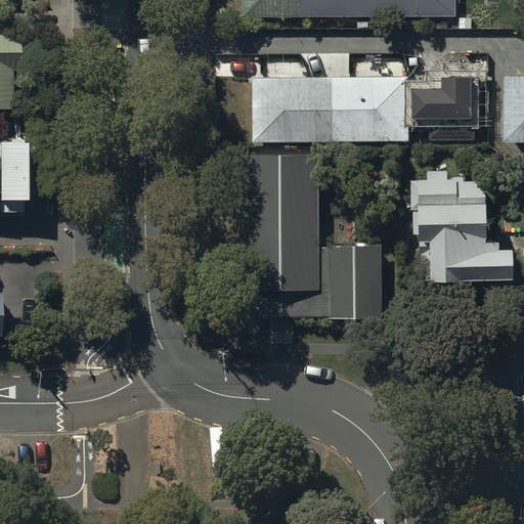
[(244,0),(244,18),(454,17),(454,0),(244,0)]
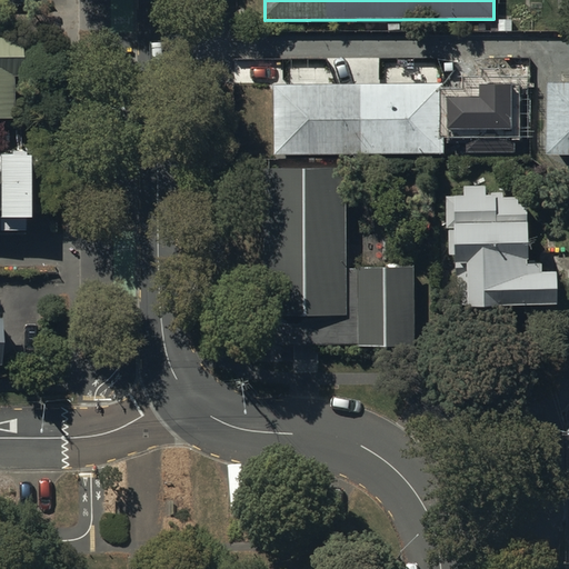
[(0,121),(12,121),(12,78),(23,78),(23,51),(20,51),(20,39),(0,39),(0,121)]
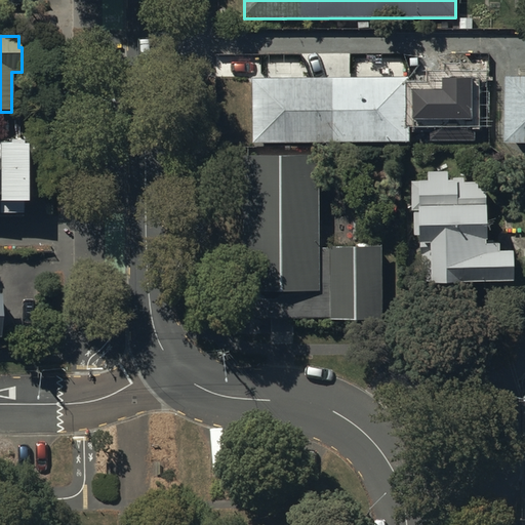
[(442,88),(412,88),(411,120),(431,120),(431,138),(471,138),(471,77),(442,77),(442,88)]
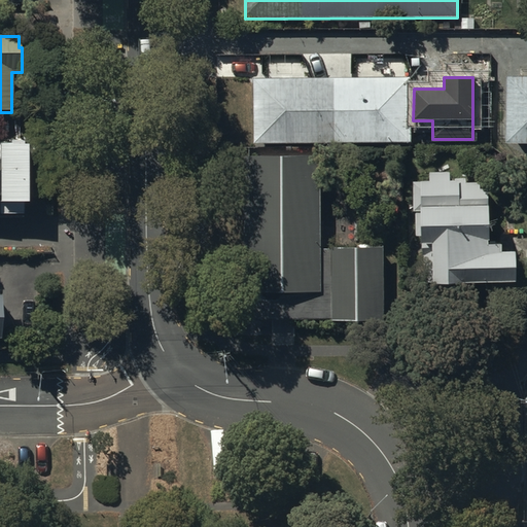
[(313,78),(253,78),(254,144),(411,143),(410,78),(408,78),(313,78)]
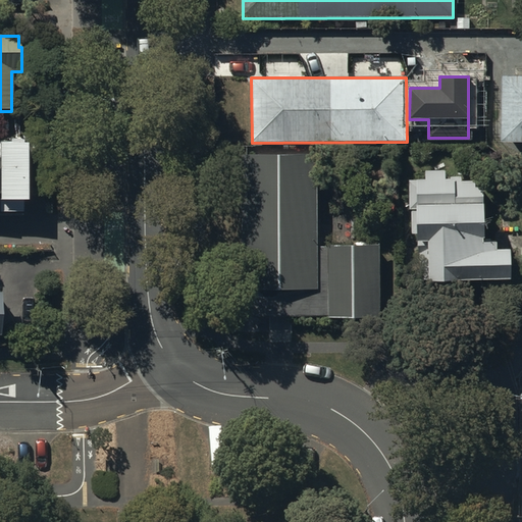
[(521,79),(503,79),(502,146),(521,146),(521,79)]
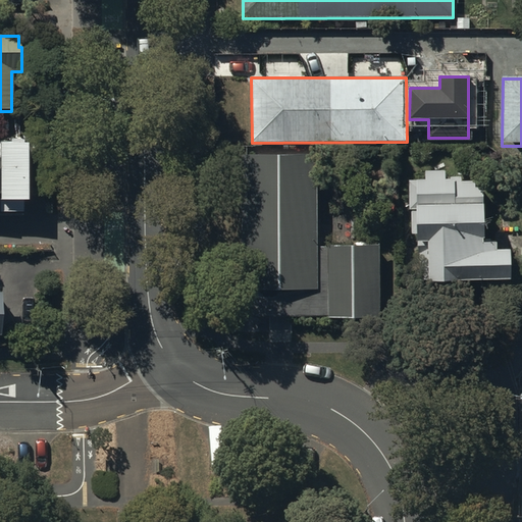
[(0,213),(24,213),(24,138),(9,138),(9,143),(0,142),(0,213)]
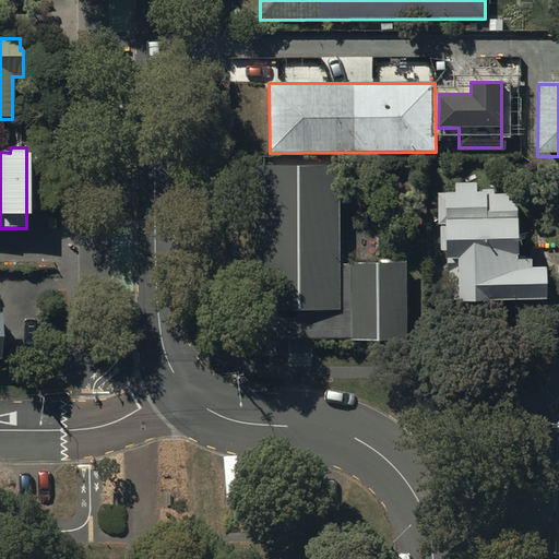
[(406,334),(405,264),(341,264),(340,168),(259,168),(260,340),(351,339),(351,342),(406,342),(406,334)]
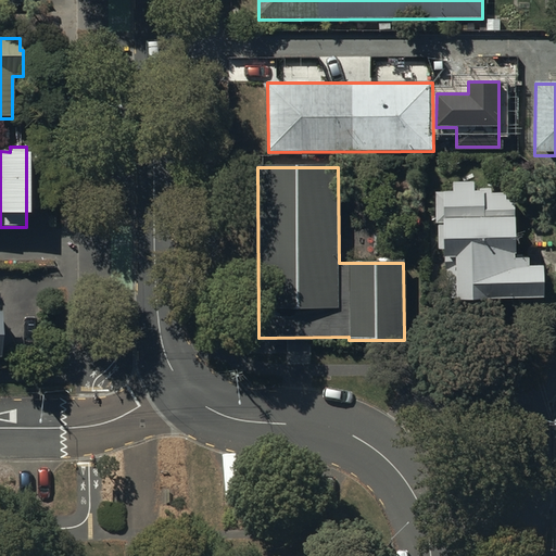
[(453,193),(436,193),(436,224),(438,223),(438,232),(444,232),(444,261),(457,261),(457,304),(488,304),(488,301),(544,301),(544,269),(529,269),(529,261),(516,261),(516,190),(480,190),(480,193),(475,192),(475,184),(453,184),(453,193)]
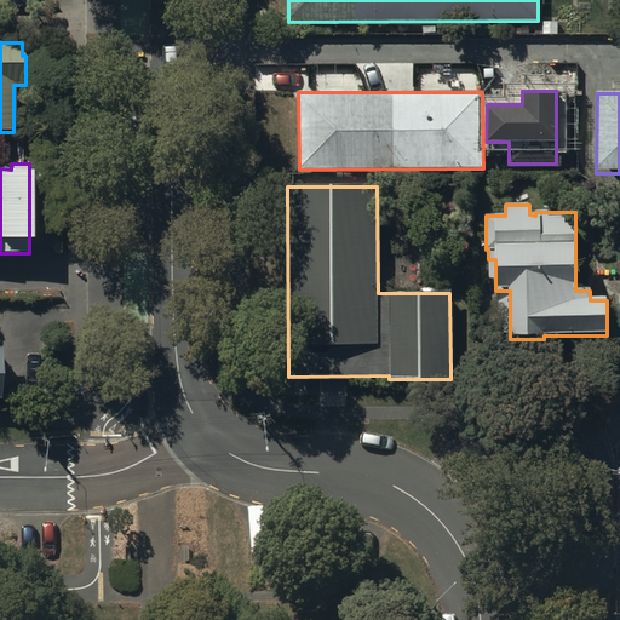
All buildings are outlined.
